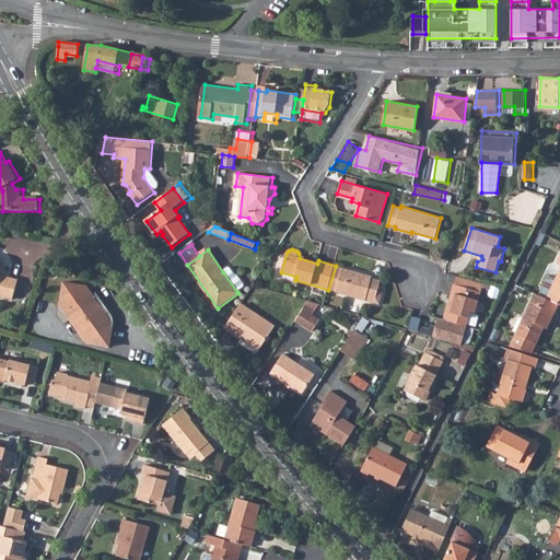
[(559,265),(559,270),(548,299),(558,303),(559,303),(559,258),(558,264),(559,265)]
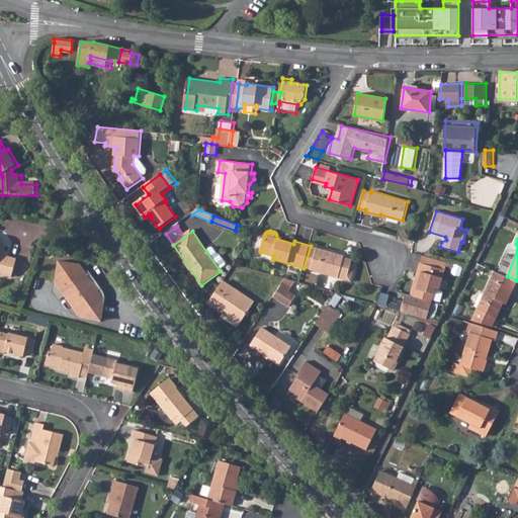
[(311,246),(304,268),(312,271),(315,260),(318,249),(311,246)]
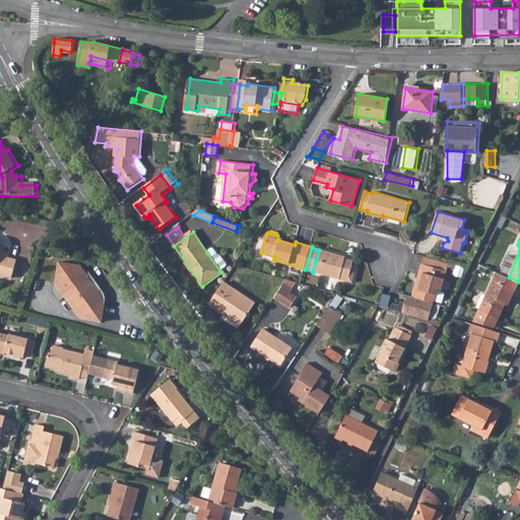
[(212,249),(207,253),(220,271),(226,267),(226,263),(221,257),(219,256),(215,250),(212,249)]
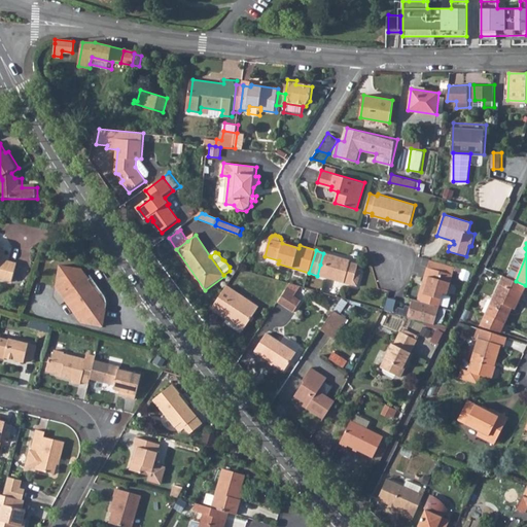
[(0,280),(12,283),(18,265),(2,259),(0,258),(0,256),(0,254),(0,253),(0,280)]
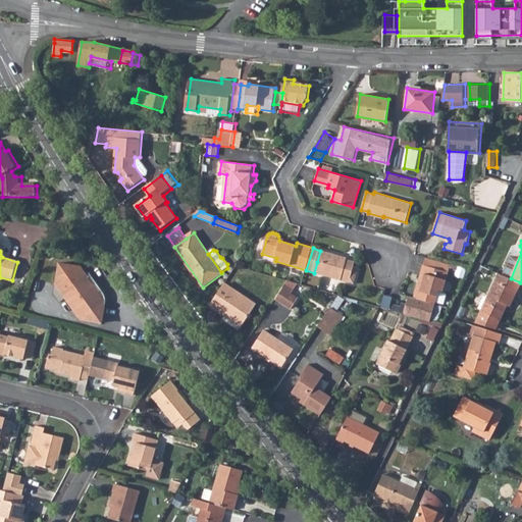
[(317,262),(314,273),(354,285),(359,272),(358,268),(356,267),(357,263),(349,261),(349,259),(340,256),(340,258),(330,255),(330,254),(320,251),(317,262)]
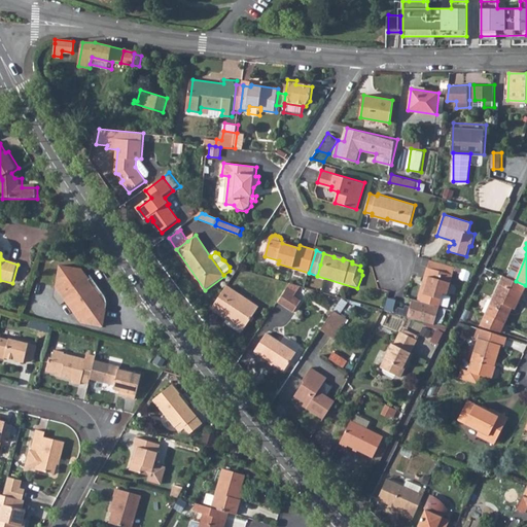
[(429,269),(427,268),(417,302),(438,308),(443,294),(447,295),(453,276),(455,269),(431,261),(429,269)]
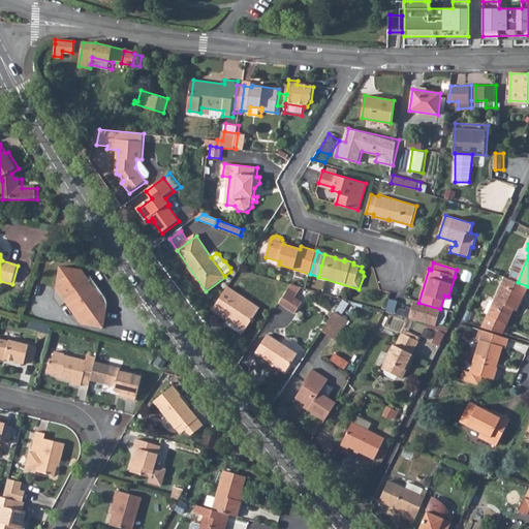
[(60,266),(56,287),(81,323),(101,328),(105,306),(105,302),(103,298),(102,294),(91,278),(88,280),(80,270),(60,266)]
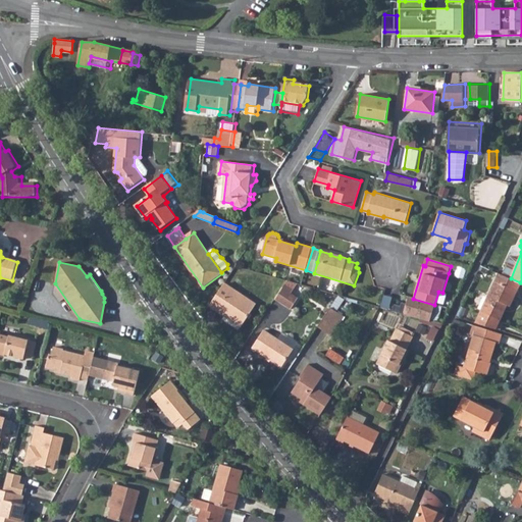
[(511,278),(499,272),(481,311),(500,320),(507,304),(510,306),(520,282),(511,278)]
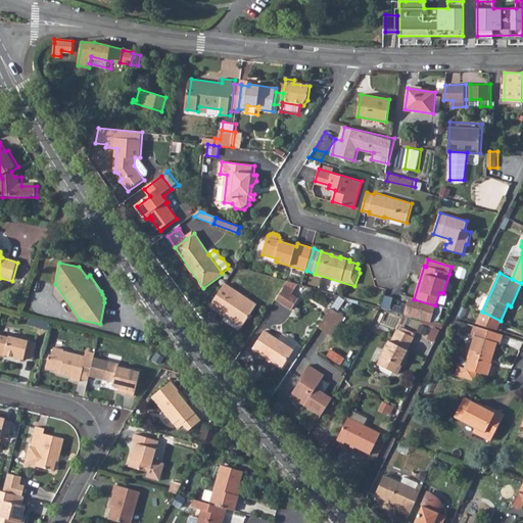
[(215,301),(210,306),(243,327),(256,305),(225,285),(215,301)]
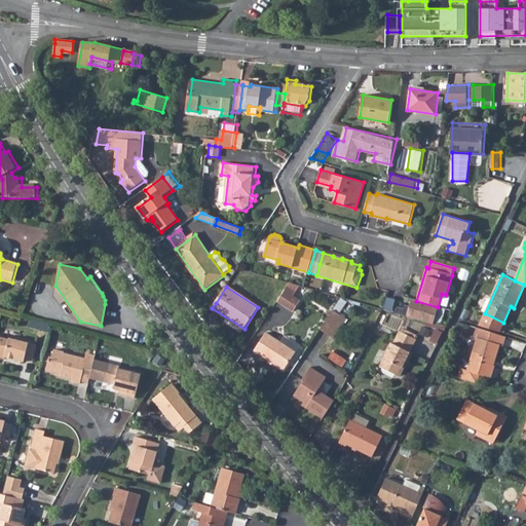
[(285,290),(276,301),(293,311),(300,300),(285,290)]
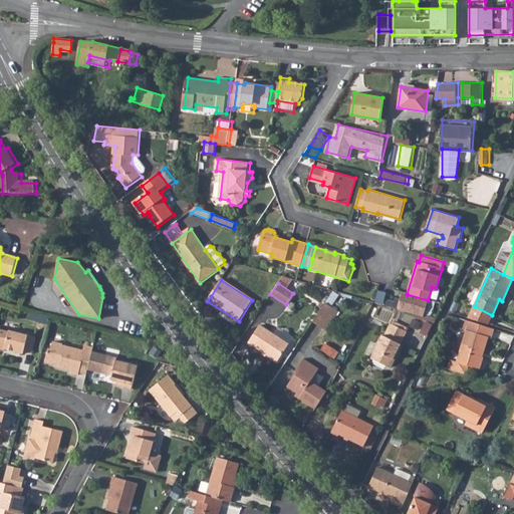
[(375,301),(398,307),(401,296),(378,290),(375,301)]
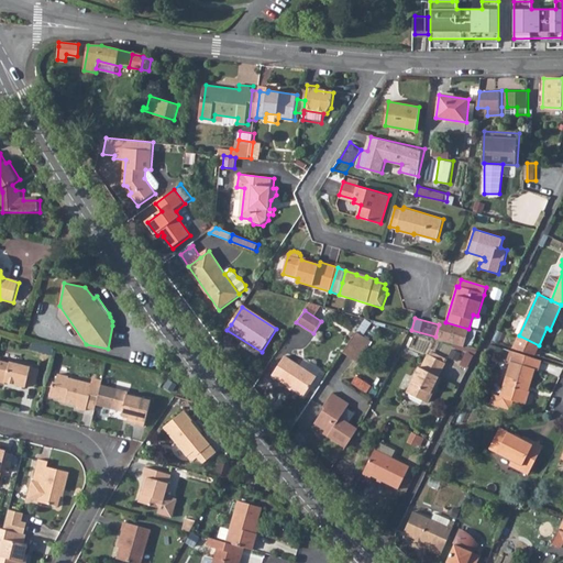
[(356,332),(343,353),(356,362),(371,341),(356,332)]
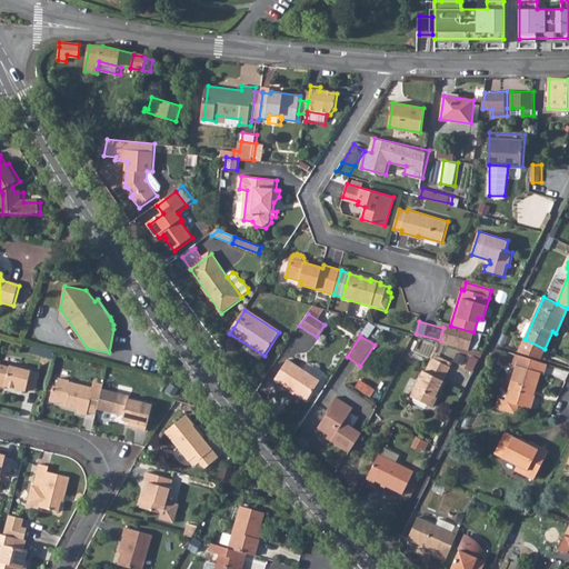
[(496,405),(498,408),(512,412),(517,411),(518,405),(530,408),(535,395),(531,393),(532,389),(535,390),(540,372),(543,373),(547,363),(516,353),(512,365),(517,366),(506,399),(498,397),(496,405)]
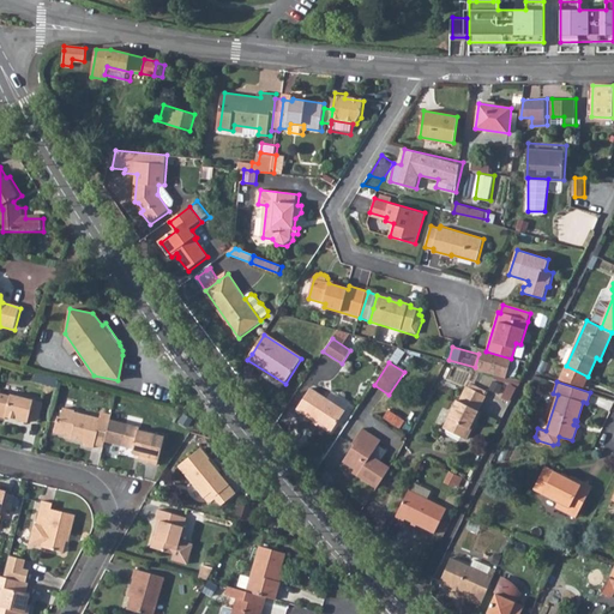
[(457,401),(441,428),(463,440),(473,423),(474,423),(480,413),(477,411),(477,410),(479,410),(486,397),(465,386),(458,402),(457,401)]
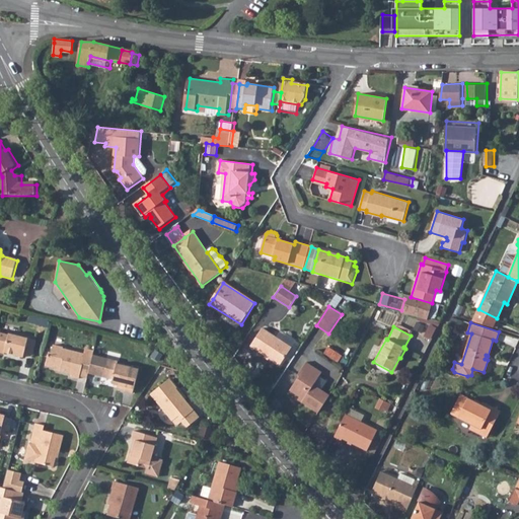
[(251,347),(281,366),(293,347),(284,342),(263,328),(260,335),(251,347)]
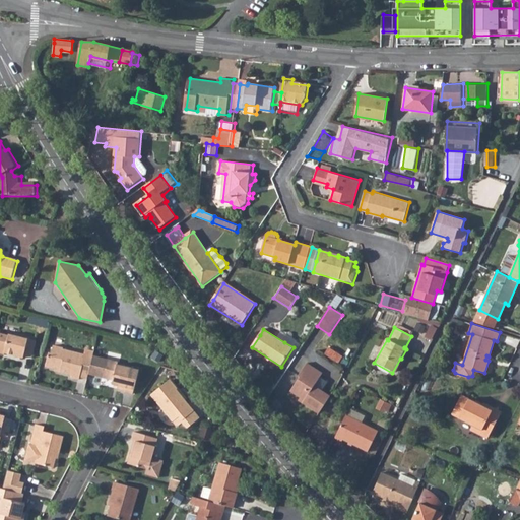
[(0,352),(4,354),(5,353),(23,359),(23,355),(31,358),(36,341),(9,334),(9,335),(0,333),(0,352)]
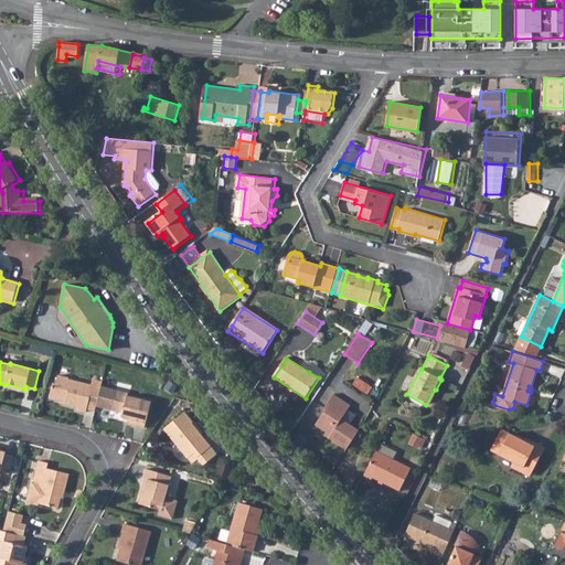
[(85,412),(94,414),(100,385),(93,383),(92,386),(70,381),(70,380),(56,376),(54,385),(52,384),(49,400),(64,404),(64,405),(76,408),(76,412),(85,414),(85,412)]
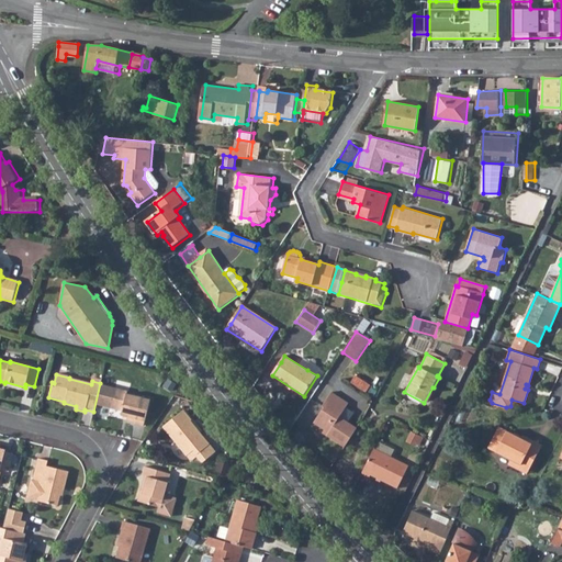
[(352,383),(368,391),(371,384),(356,377),(352,383)]
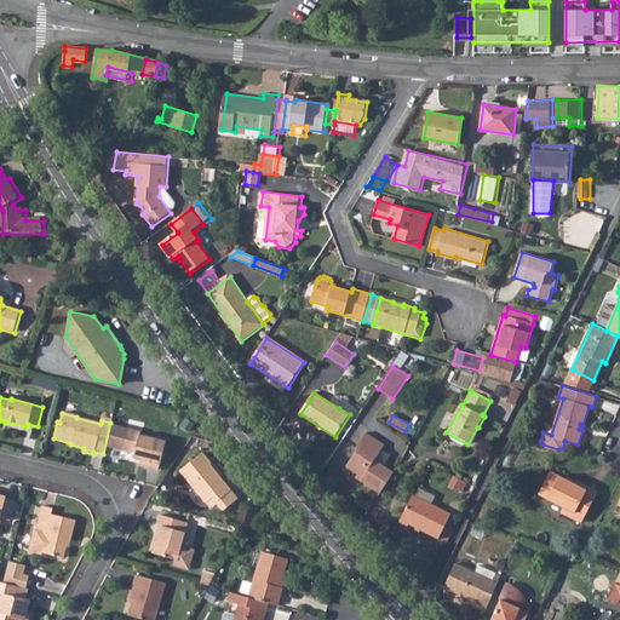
[(127,430),(122,451),(133,453),(132,458),(139,459),(138,464),(149,466),(149,469),(158,471),(165,441),(139,435),(141,432),(127,430)]
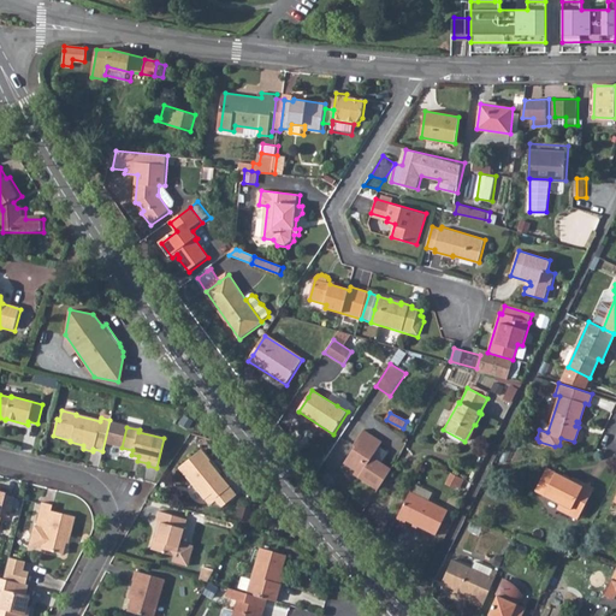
[(357,479),(374,490),(378,491),(391,472),(372,458),(381,444),(363,431),(353,446),(355,448),(343,465),(360,475),(357,479)]
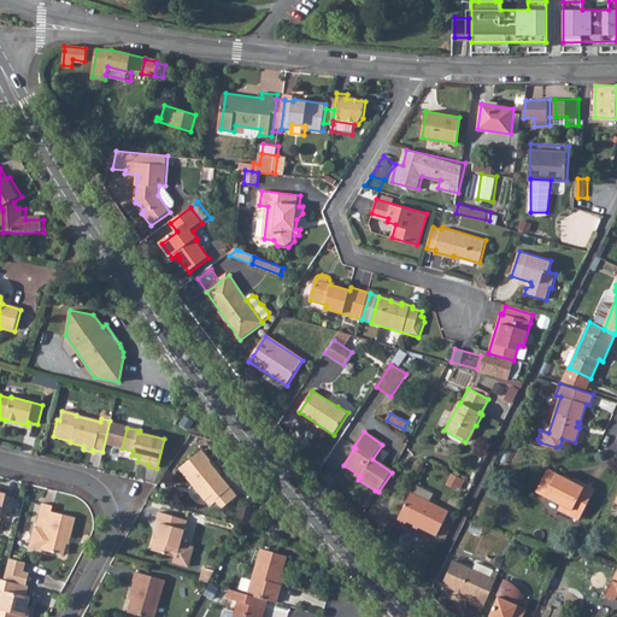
[(205,450),(184,465),(210,495),(217,489),(222,495),(233,486),(211,459),(212,458),(205,450)]
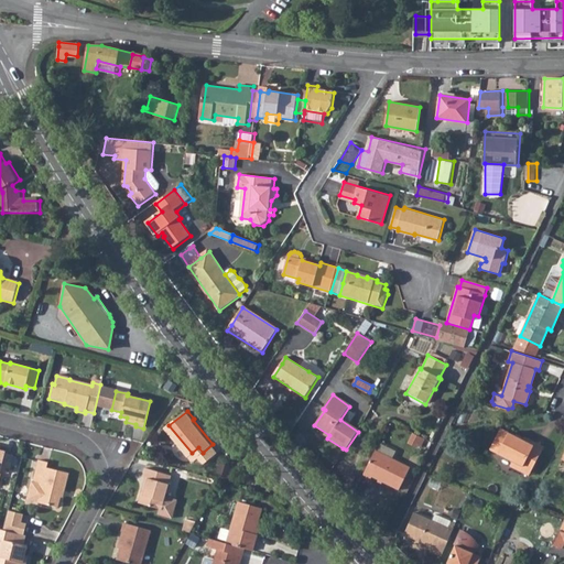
[(510,465),(521,470),(523,466),(532,470),(545,446),(525,436),(523,441),(500,429),(490,448),(513,461),(510,465)]
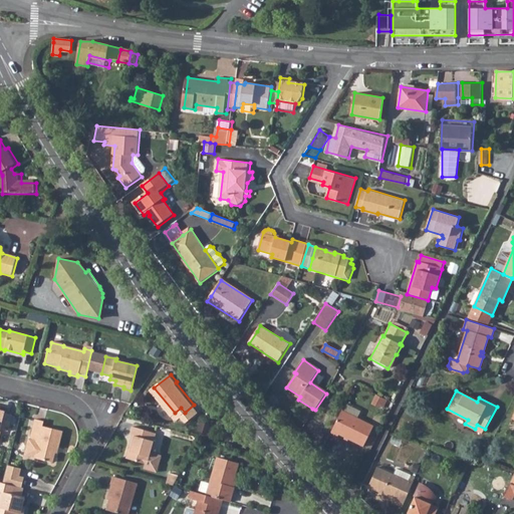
[(0,410),(0,429),(8,431),(12,416),(4,414),(4,412),(0,410)]
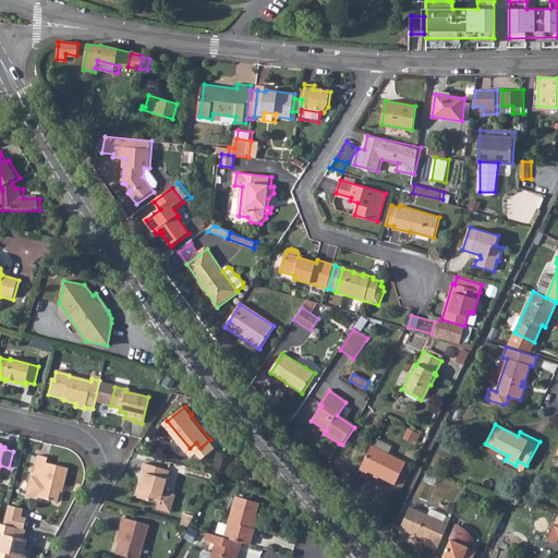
[(371,447),(359,471),(366,474),(367,472),(393,485),(404,463),(371,447)]
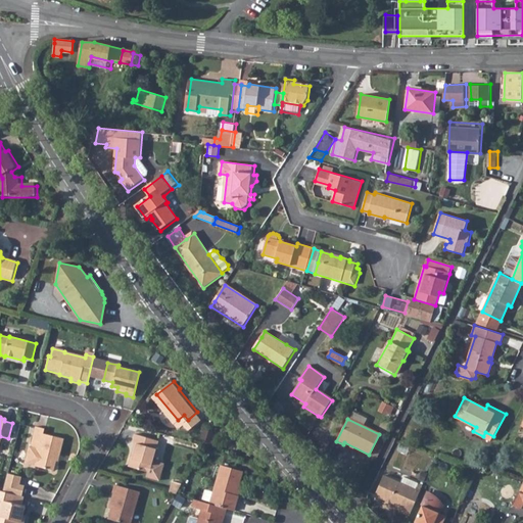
[(24,461),(27,464),(52,471),(56,456),(58,457),(62,439),(41,434),(42,429),(34,427),(30,446),(28,445),(24,461)]
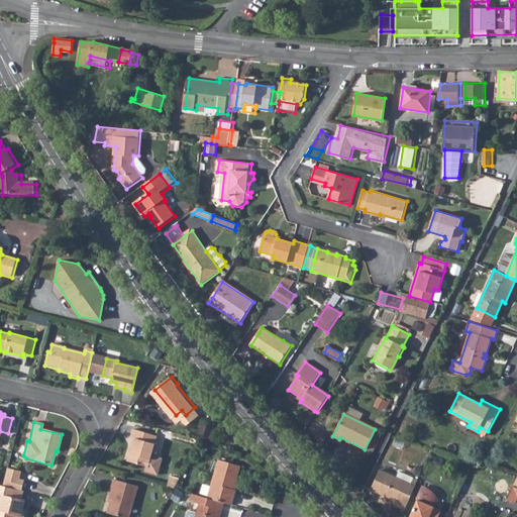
[(130,448),(127,459),(145,464),(144,470),(158,474),(163,457),(151,453),(158,434),(133,427),(130,436),(135,437),(131,449),(130,448)]
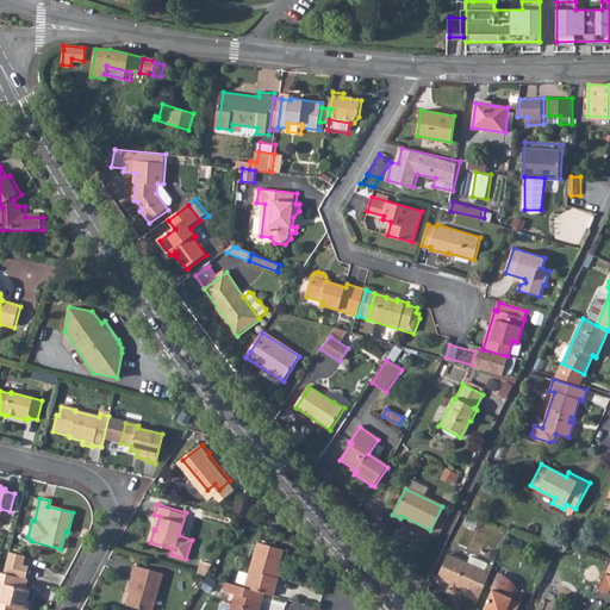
[(256,542),(243,587),(262,593),(272,596),(277,577),(273,576),(280,549),(256,542)]
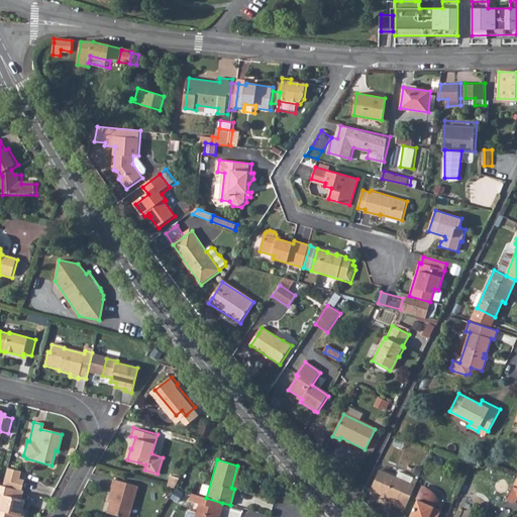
[(6,467),(2,485),(12,488),(19,490),(22,479),(18,478),(19,471),(6,467)]
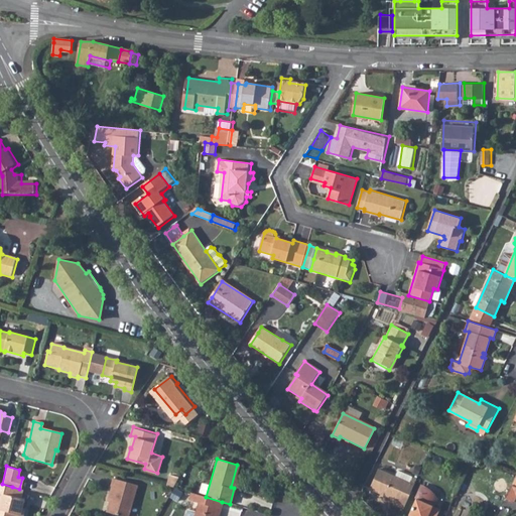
[(393,503),(404,508),(417,479),(412,477),(410,482),(396,475),(379,468),(370,488),(395,499),(393,503)]
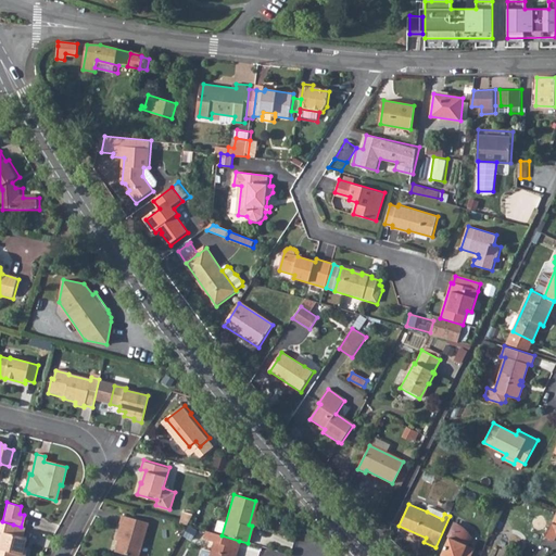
[(429,506),(427,512),(442,519),(444,514),(429,506)]
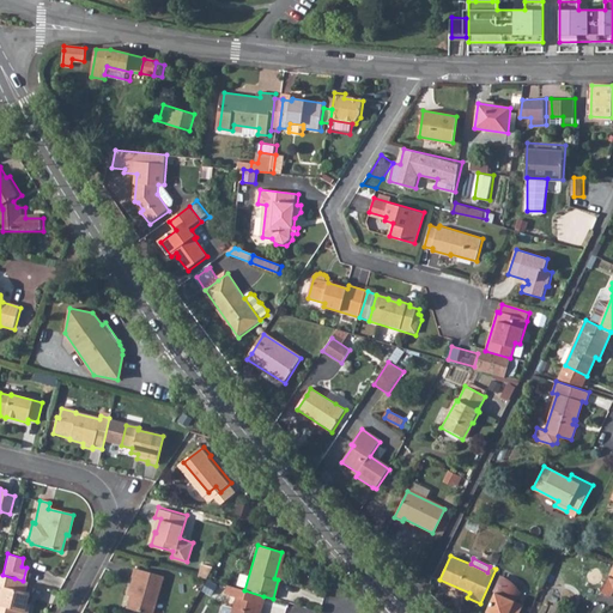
[(202,564),(199,576),(206,578),(212,566),(202,564)]
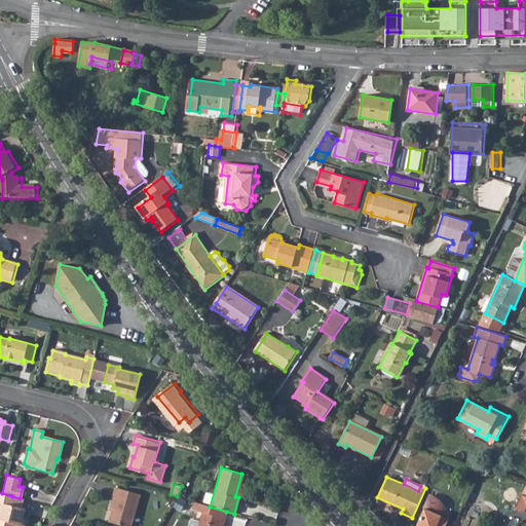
[(115,496),(108,520),(127,525),(129,525),(140,493),(115,486),(113,495),(115,496)]
